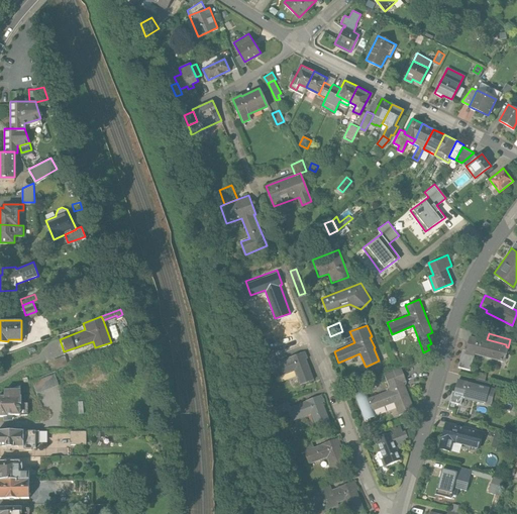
[(474,352),(502,360),(506,346),(506,344),(487,339),(470,334),(466,348),(462,348),(458,366),(470,369),(474,352)]
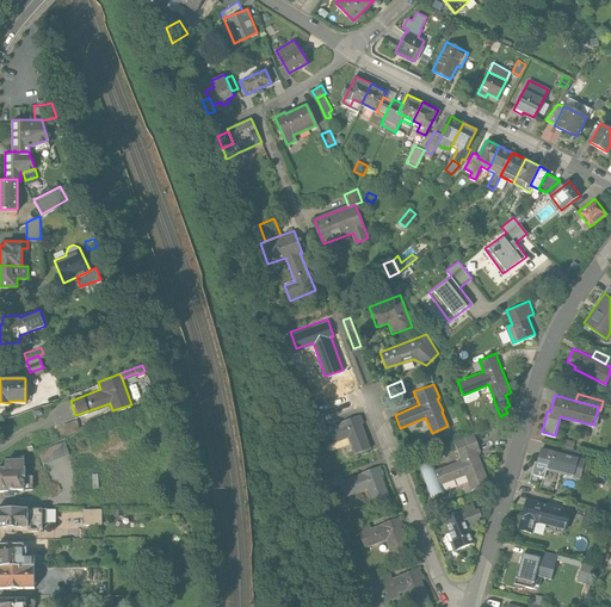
[(307,425),(322,419),(320,413),(316,402),(302,408),(307,425)]
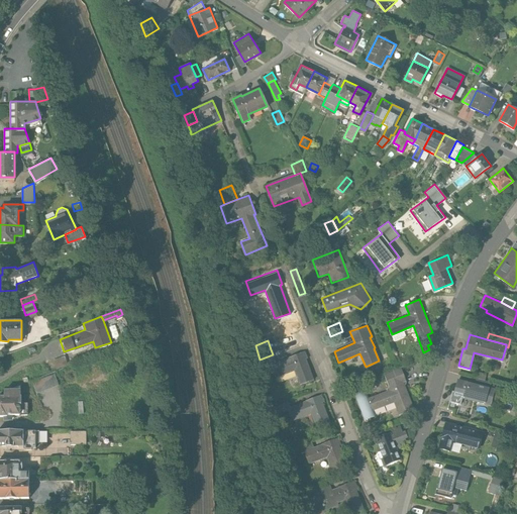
[(276,362),(271,364),(272,366),(276,376),(295,369),(300,382),(312,378),(305,357),(307,356),(304,350),(290,355),(290,356),(276,362)]
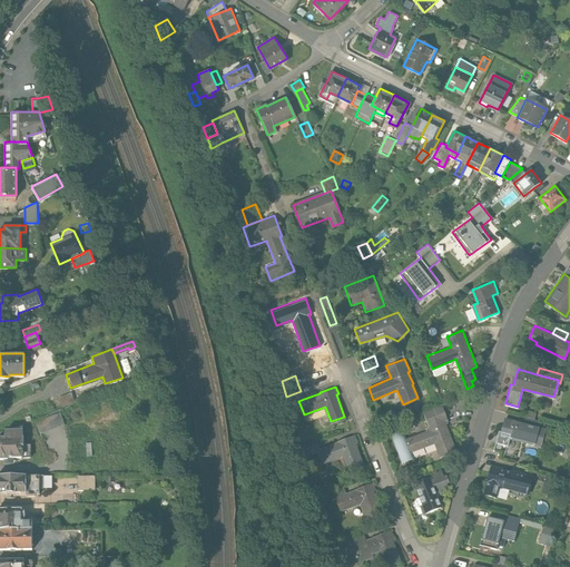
[(302,396),(301,391),(286,397),(288,408),(300,403),(298,401),(304,399),(302,396)]
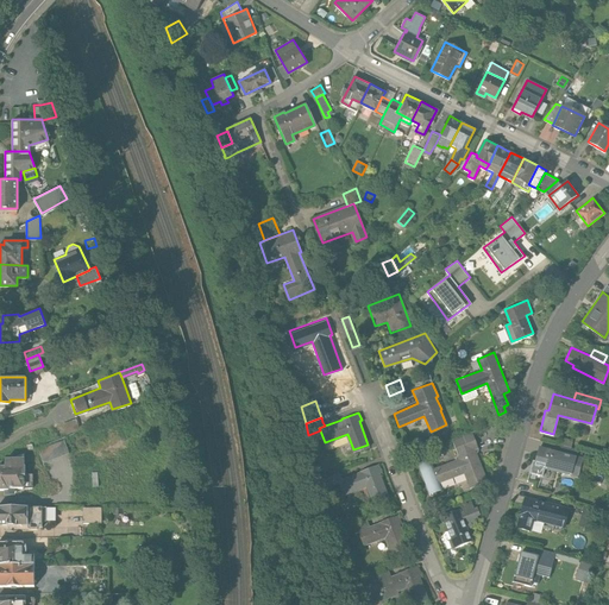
[(428,454),(415,459),(428,493),(440,489),(438,481),(464,472),(470,486),(485,480),(473,448),(477,447),(471,432),(452,439),(459,459),(434,468),(428,454)]
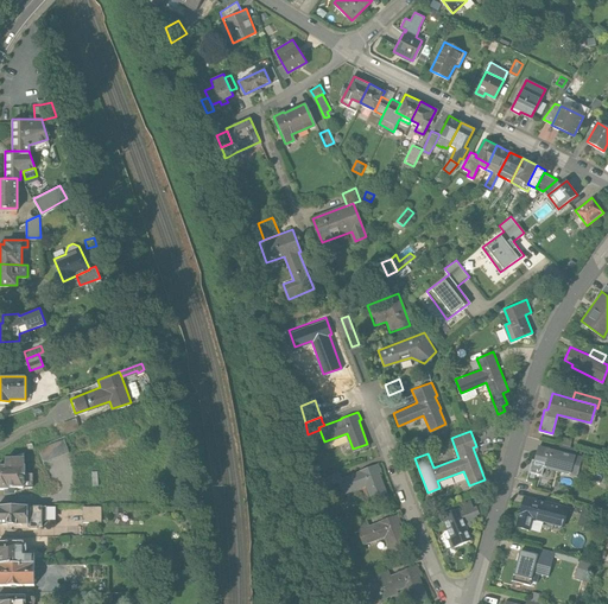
[(563,434),(561,444),(570,446),(572,437),(563,434)]
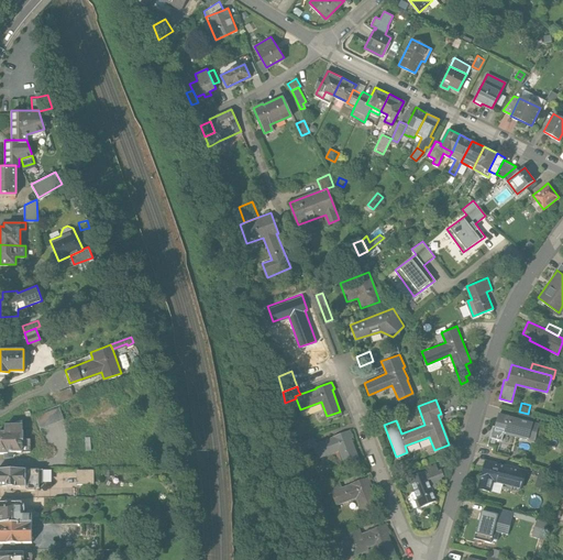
[(59,405),(35,414),(41,426),(53,421),(64,417),(59,405)]
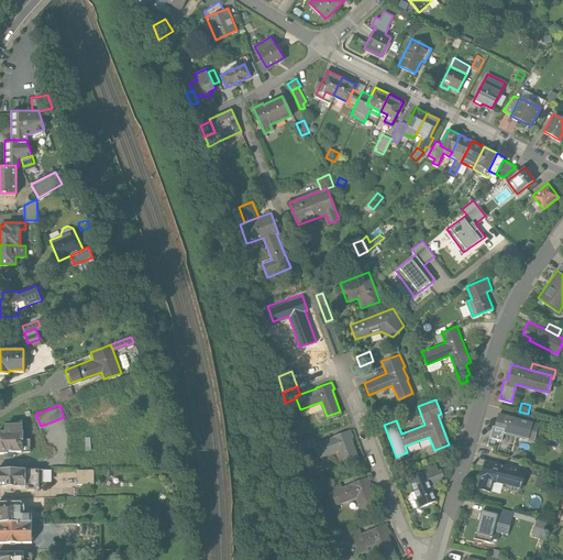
[(495,425),(494,429),(504,432),(533,440),(539,423),(531,420),(517,417),(498,412),(495,425)]
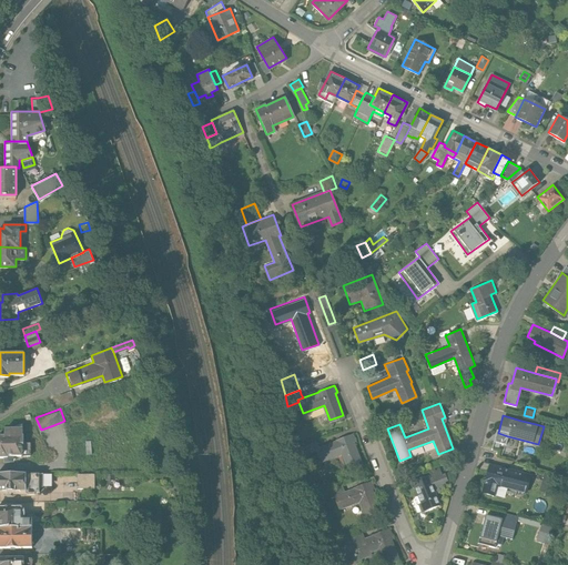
[(524,415),(521,421),(536,424),(537,419),(533,417),(524,415)]
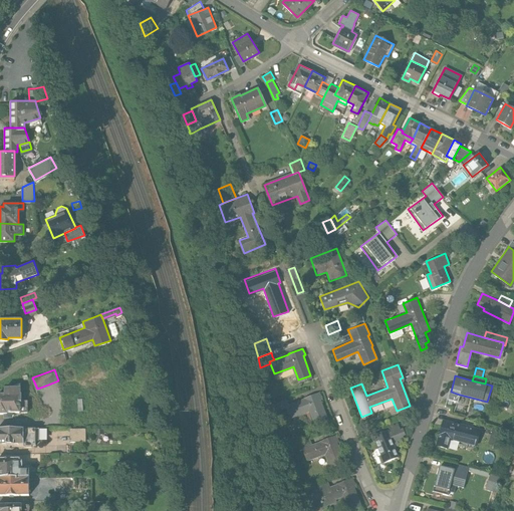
[(5,394),(0,394),(0,412),(7,413),(7,411),(27,411),(27,401),(22,401),(22,394),(20,394),(20,387),(10,387),(5,389),(5,394)]
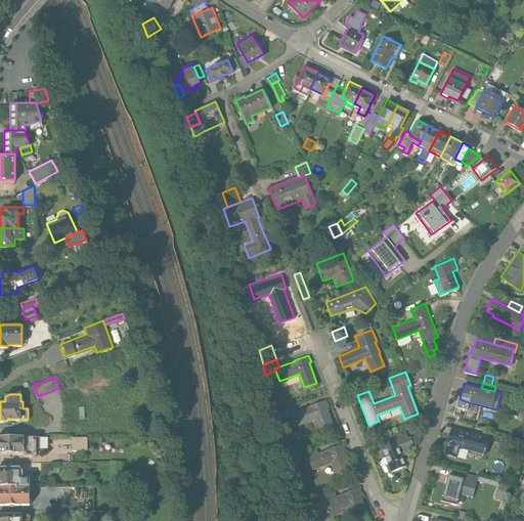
[(461,395),(459,395),(455,405),(467,408),(469,402),(460,399),(461,395)]
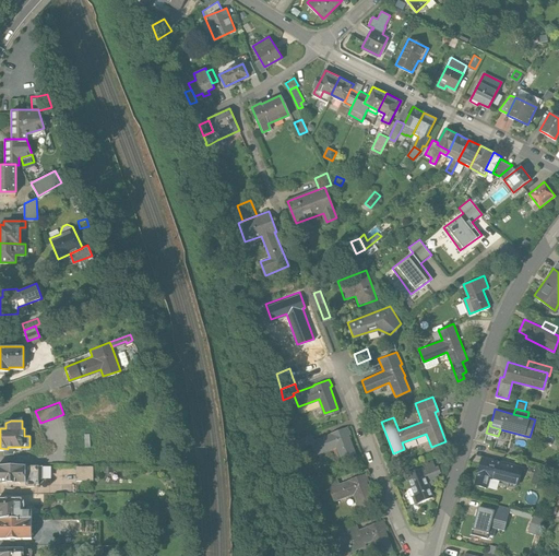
[(331,433),(314,439),(310,440),(316,453),(335,446),(342,462),(357,456),(348,434),(351,433),(347,425),(331,432),(331,433)]
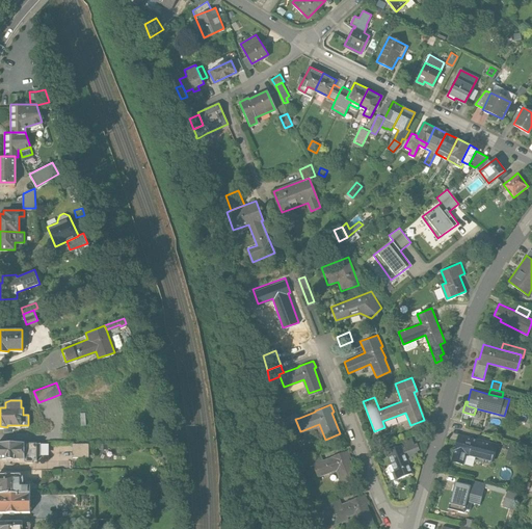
[(296,411),(278,418),(282,429),(288,426),(287,423),(295,419),(299,418),(297,415),(296,411)]
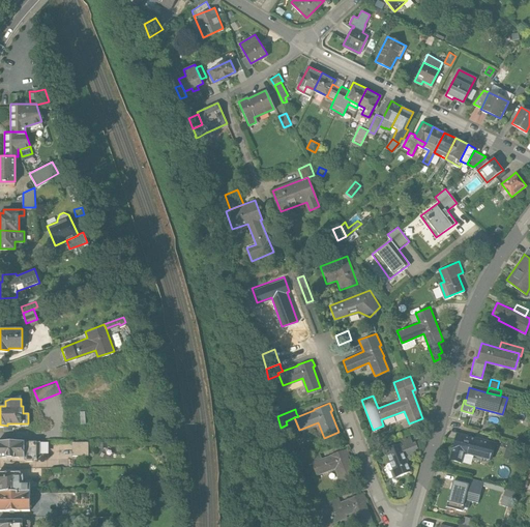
[(476,432),(475,437),(488,440),(489,435),(476,432)]
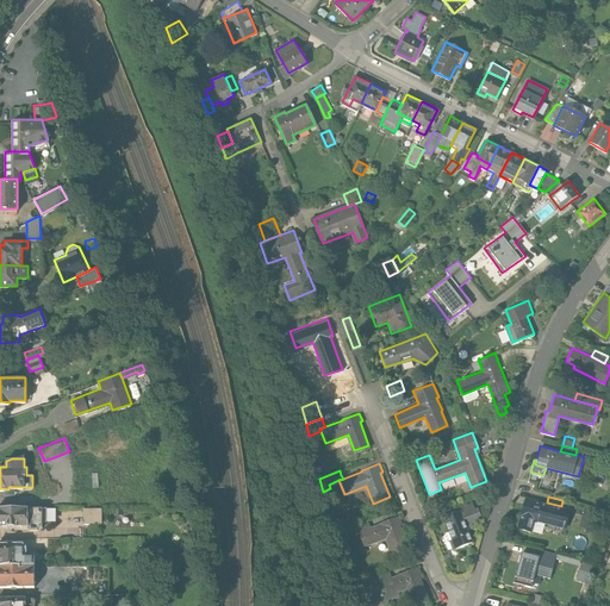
[(459,511),(444,516),(453,539),(449,541),(453,549),(473,542),(466,524),(478,519),(477,516),(480,514),(478,507),(475,508),(472,498),(456,504),(459,511)]
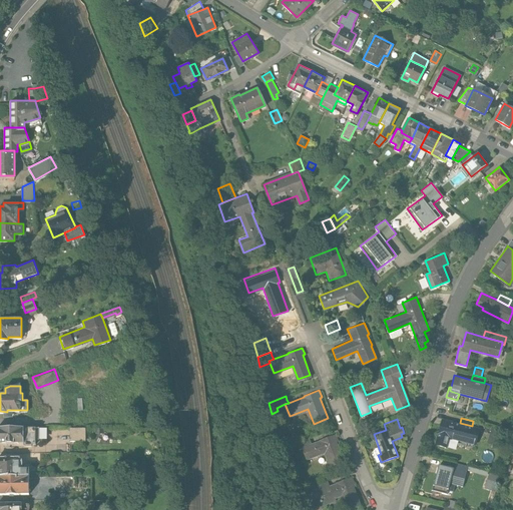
[(460,423),(443,419),(436,443),(446,446),(448,437),(475,444),(479,428),(472,426),(460,423)]
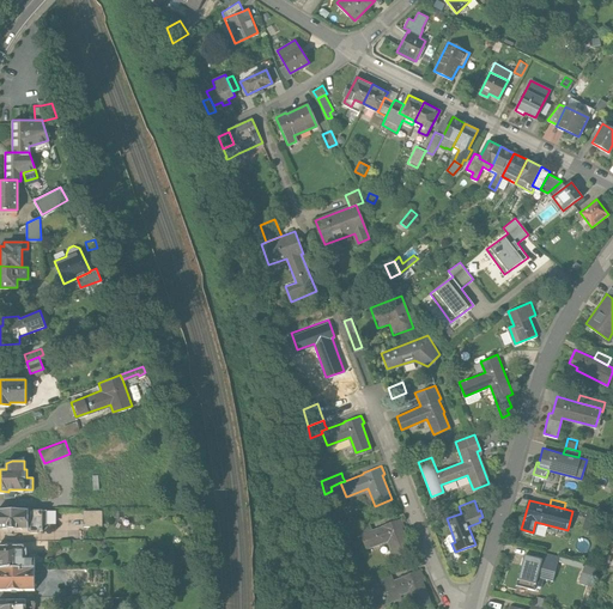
[(47,509),(0,507),(0,528),(29,529),(30,530),(37,530),(38,529),(42,529),(42,523),(47,523),(47,509)]
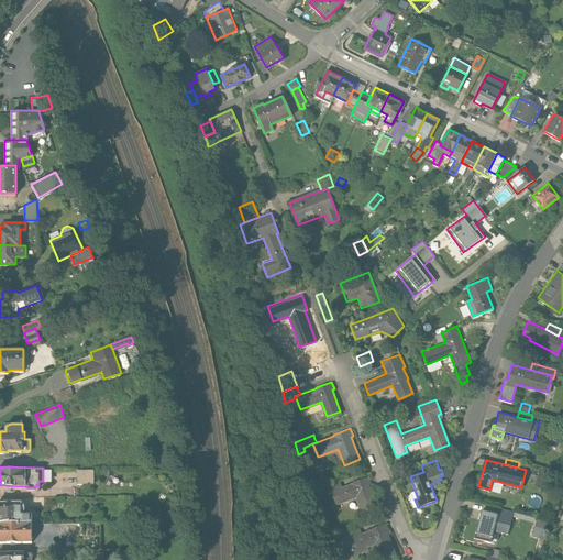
[(552,470),(539,467),(534,483),(548,486),(552,470)]
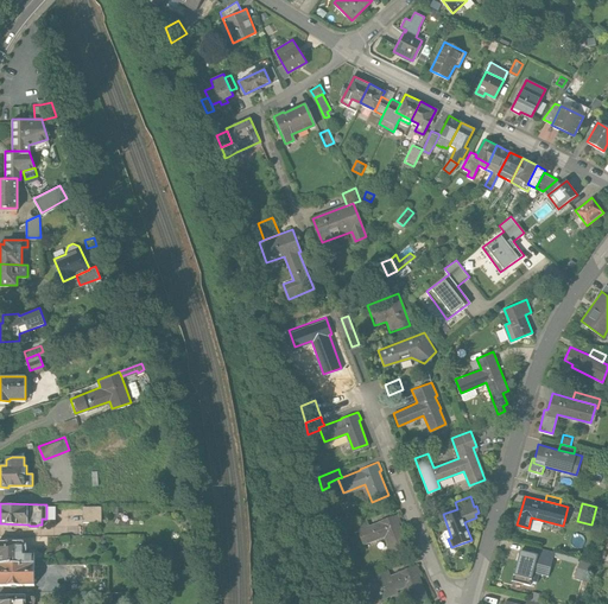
[(101,504),(83,504),(83,522),(101,522),(101,504)]
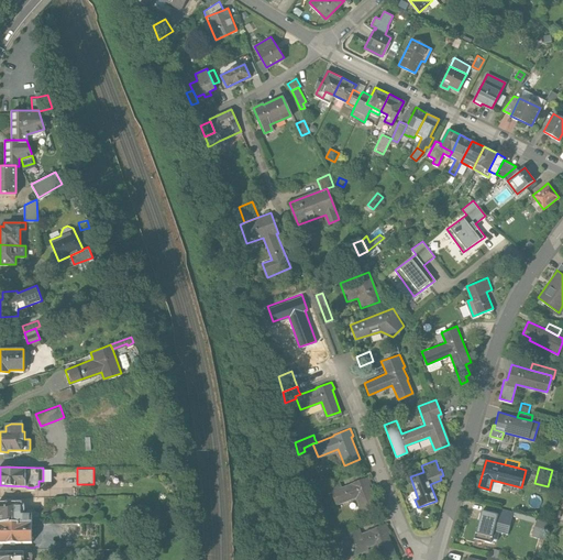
[(331,490),(331,491),(337,503),(356,495),(363,511),(376,505),(368,483),(370,482),(367,475),(351,482),(342,486),(331,490)]
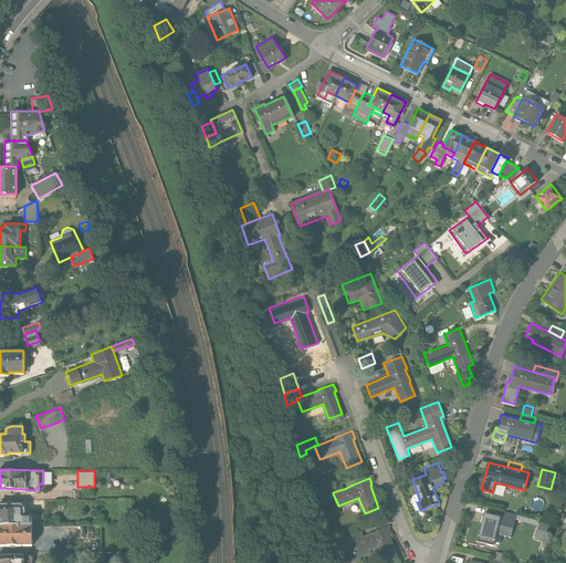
[(329,494),(333,493),(333,492),(344,489),(342,482),(327,488),(329,494)]
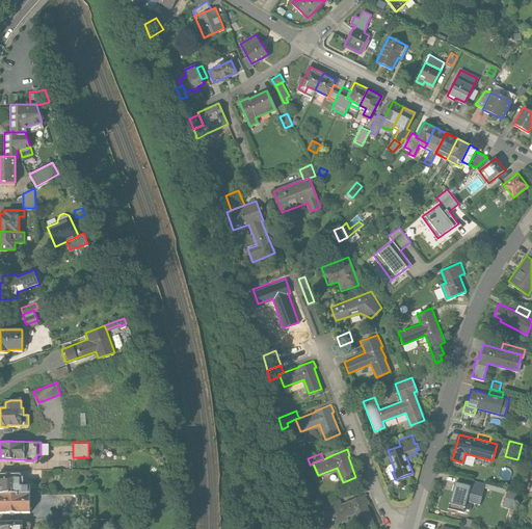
[(20,473),(0,472),(0,492),(30,492),(30,484),(20,484),(20,473)]
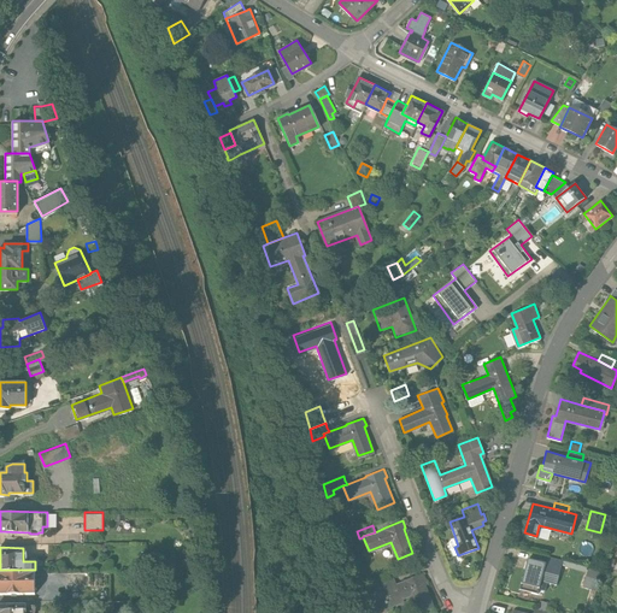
[(534,559),(528,558),(519,589),(538,594),(539,589),(545,590),(547,582),(556,584),(562,563),(563,559),(562,559),(548,555),(547,563),(534,559)]
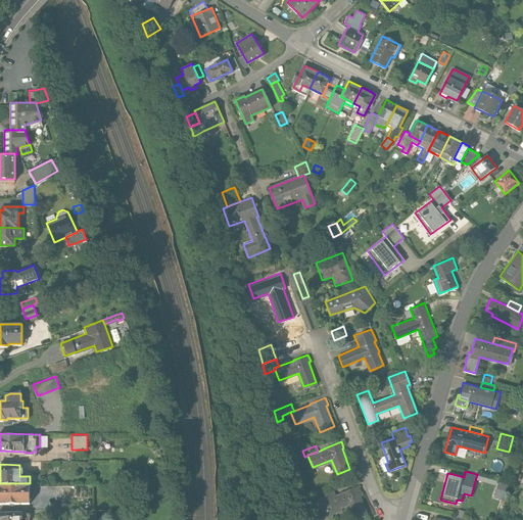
[(477,474),(476,477),(477,479),(496,484),(497,480),(477,474)]
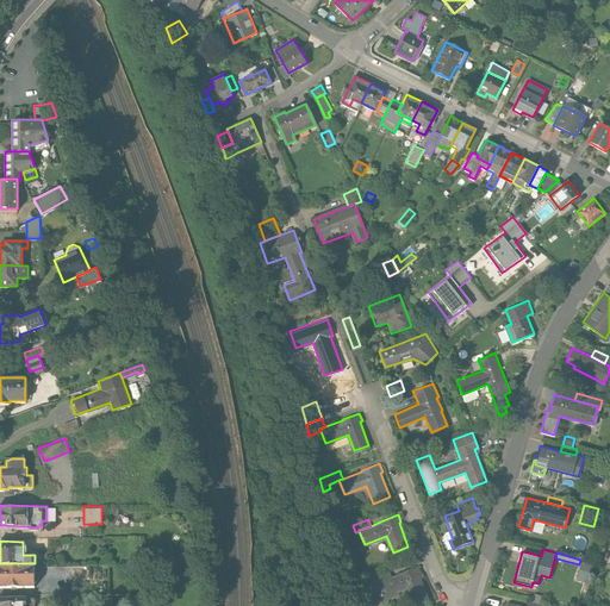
[(582,560),(576,579),(587,582),(593,563),(582,560)]
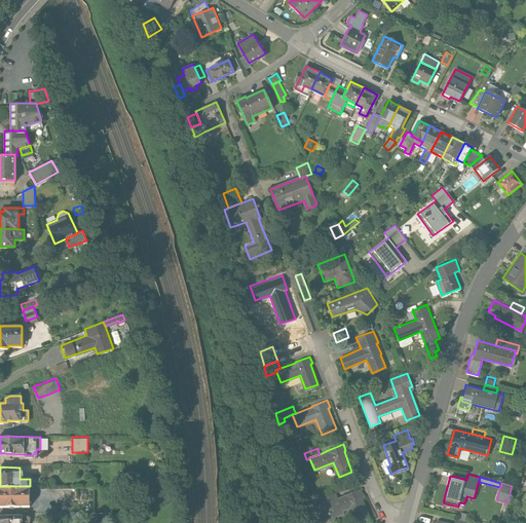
[(30,486),(0,486),(0,505),(30,506),(30,486)]
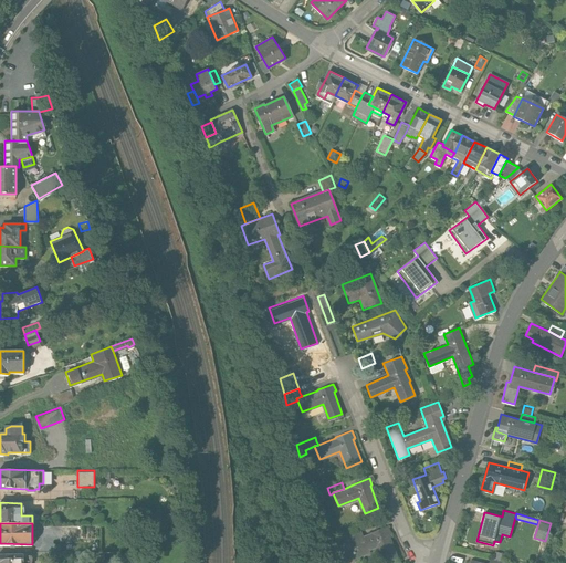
[(130,523),(124,529),(129,535),(136,529),(130,523)]
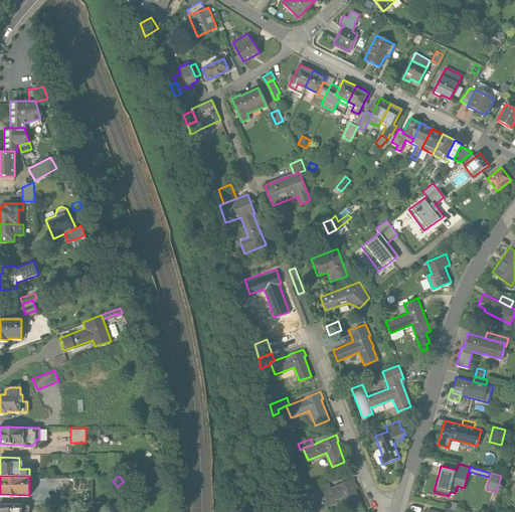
[(314,494),(307,497),(311,509),(342,496),(348,511),(361,506),(353,485),(355,484),(353,477),(337,483),(338,484),(331,487),(329,481),(312,488),(314,494)]
